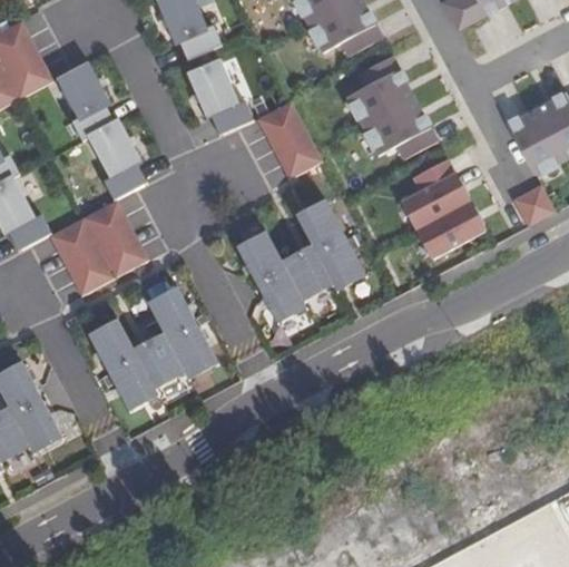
[(179,41),(207,30),(195,0),(157,0),(175,44),(179,41)]
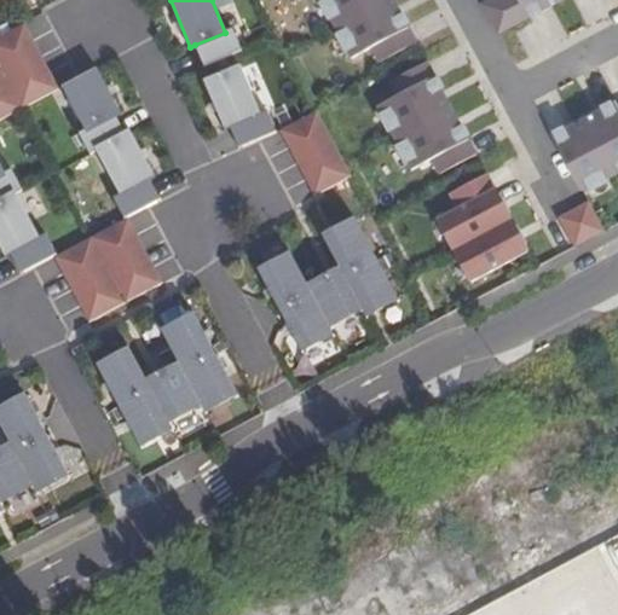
[(420,41),(397,0),(324,0),(353,56),(374,45),(382,59),(420,41)]
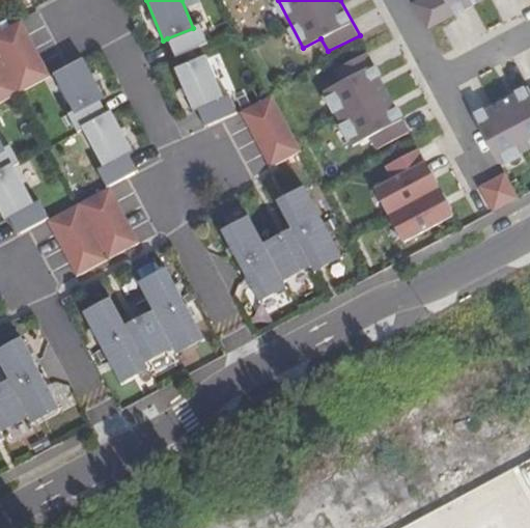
[(415,0),(427,25),(475,0),(415,0)]
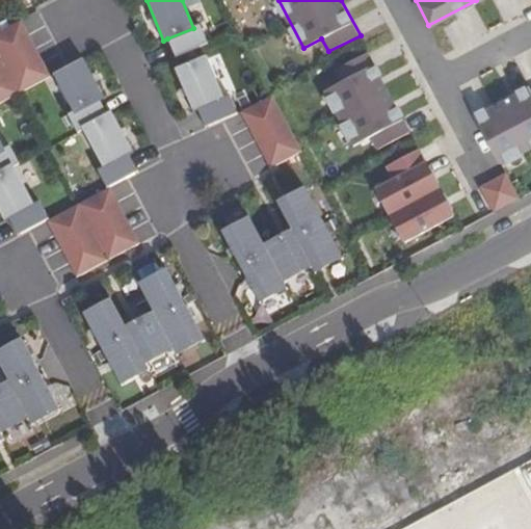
[(0,100),(50,74),(21,18),(0,28),(0,100)]
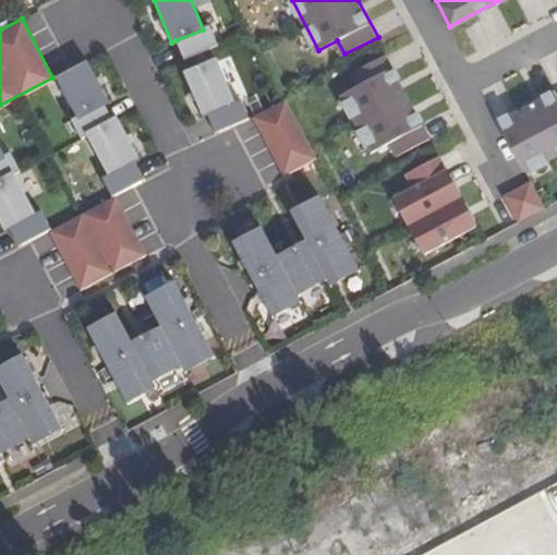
[(203,29),(176,40),(183,60),(217,46),(209,27),(203,29)]
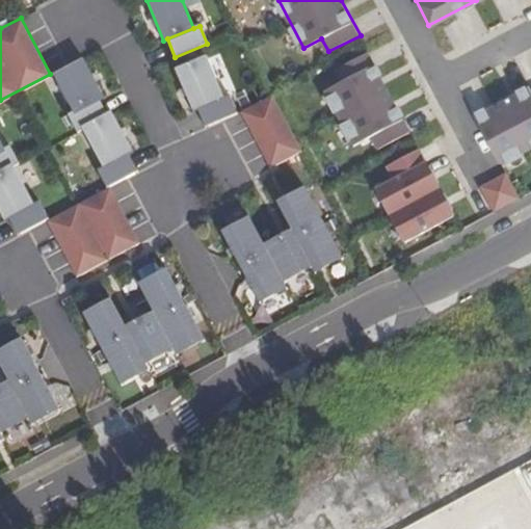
[(325,88),(354,143),(373,134),(379,147),(410,130),(369,51),(337,67),(343,79),(325,88)]
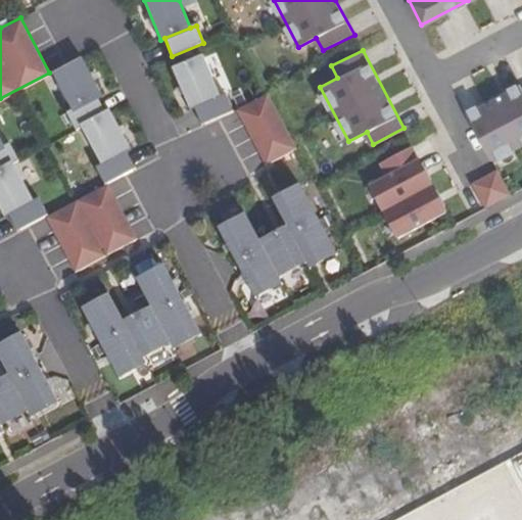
[(194,106),(220,95),(200,54),(171,67),(190,108),(194,106)]
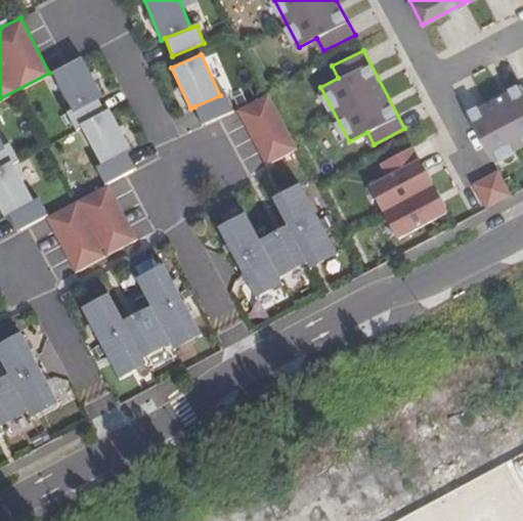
[(81,56),(52,73),(74,112),(97,99),(103,96),(81,56)]
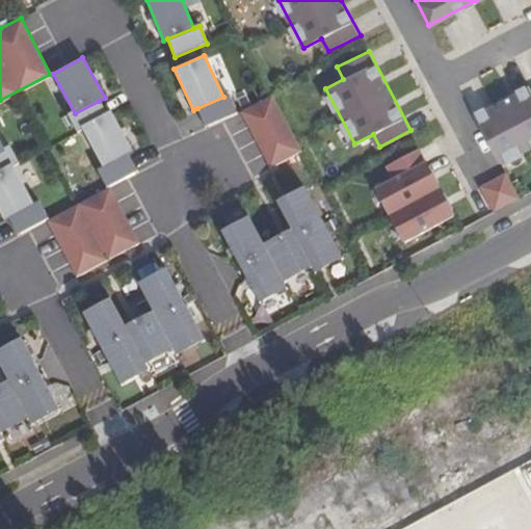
[(530,85),(529,82),(474,111),(501,160),(530,143),(530,85)]
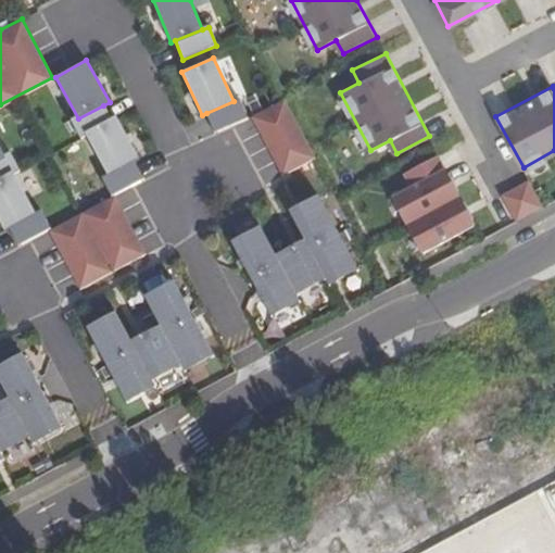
[(234,101),(206,113),(215,132),(248,116),(239,98),(234,101)]
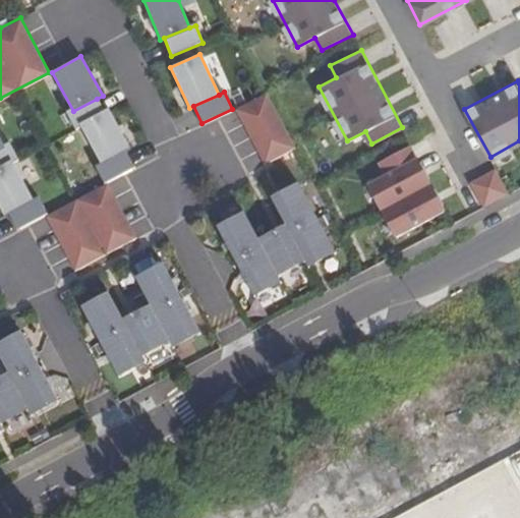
[(296,146),(268,92),(237,108),(266,162),(296,146)]
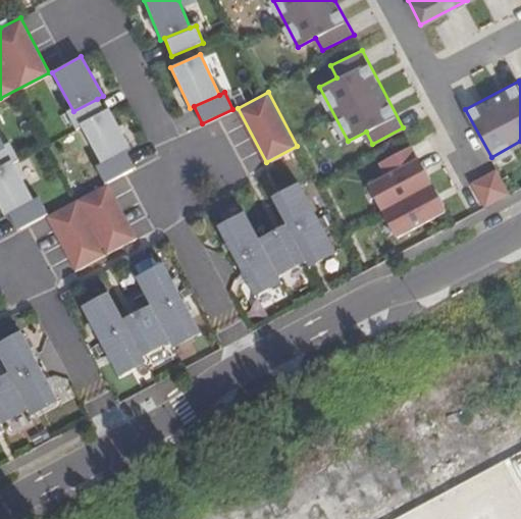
[(79,127),(104,112),(97,99),(73,111),(71,108),(65,112),(74,130),(79,127)]
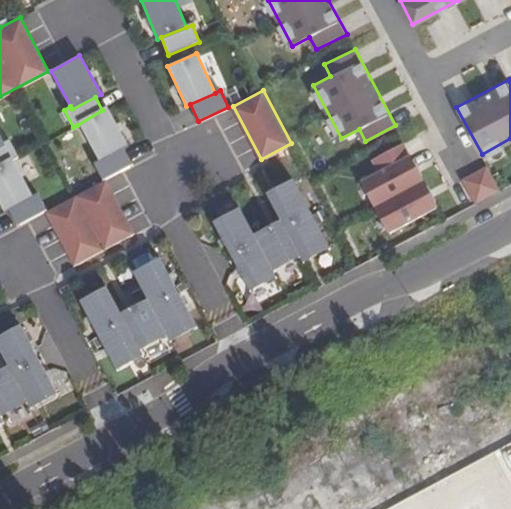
[(127,144),(107,108),(102,110),(77,125),(98,161),(122,147),(127,144)]
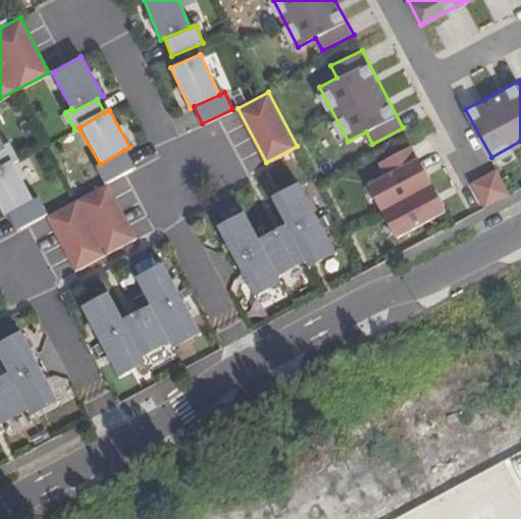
[(2,145),(0,146),(0,166),(12,161),(17,158),(9,142),(2,145)]
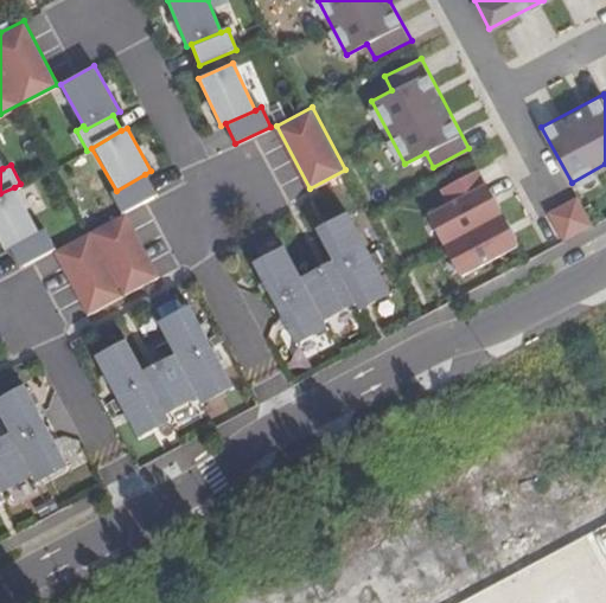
[(429,210),(463,273),(520,243),(479,166),(442,185),(450,200),(429,210)]
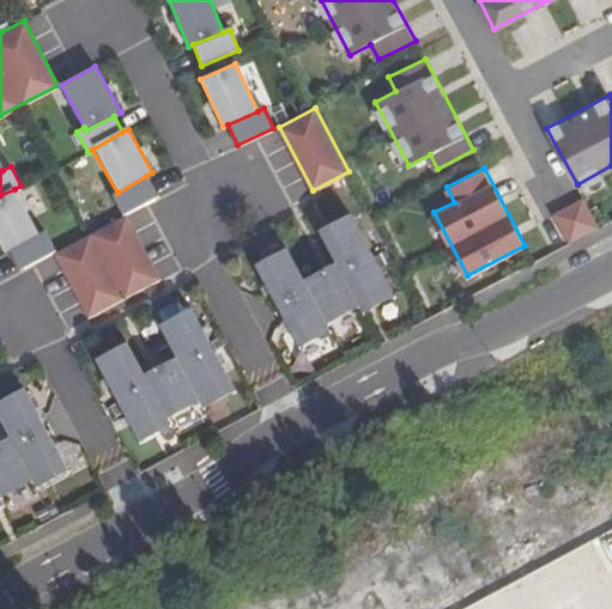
[(157,194),(146,176),(117,193),(113,195),(122,213),(157,194)]
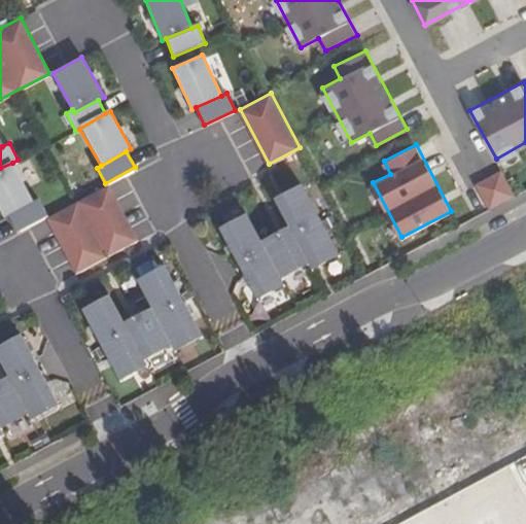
[(0,211),(3,216),(7,214),(32,202),(12,163),(0,168),(0,211)]
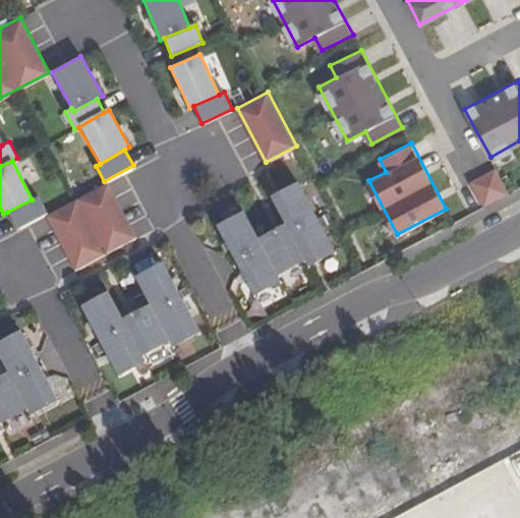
[(470,179),(483,204),(509,190),(496,166),(470,179)]
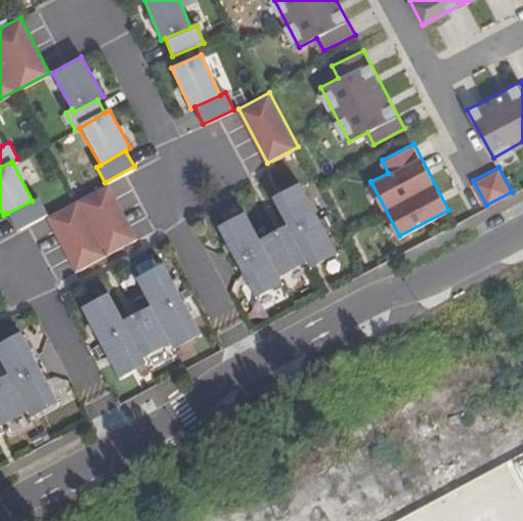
[(107,181),(45,215),(75,271),(137,236),(107,181)]
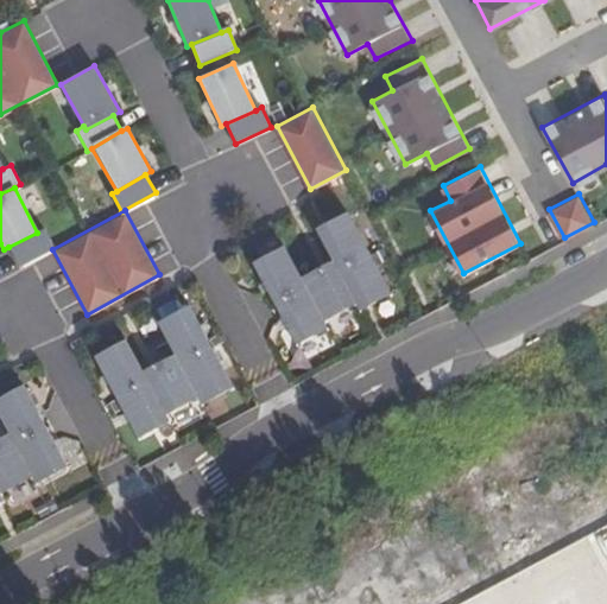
[(252,262),(296,344),(328,328),(323,318),(355,302),(360,311),(392,293),(347,210),(315,228),(333,261),(302,278),(284,245),(252,262)]
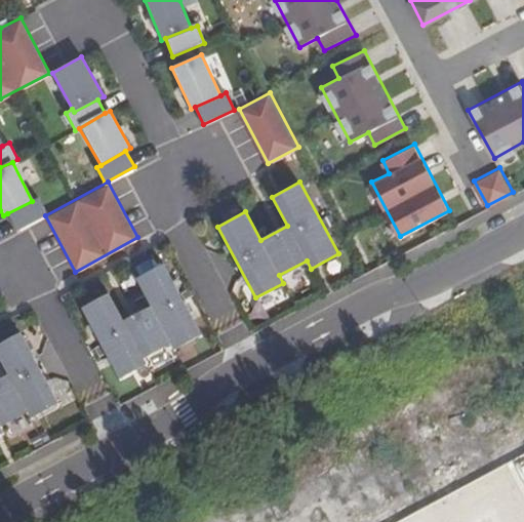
[(32,201),(7,213),(16,230),(45,215),(37,198),(32,201)]
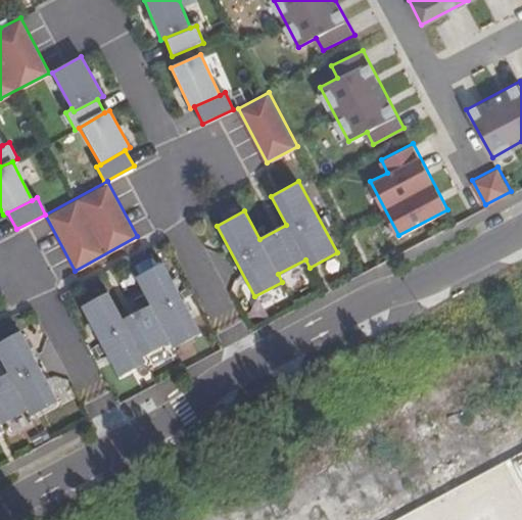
[(80,306),(119,377),(145,363),(142,357),(168,341),(171,348),(200,333),(163,264),(134,279),(148,306),(121,320),(106,293),(80,306)]
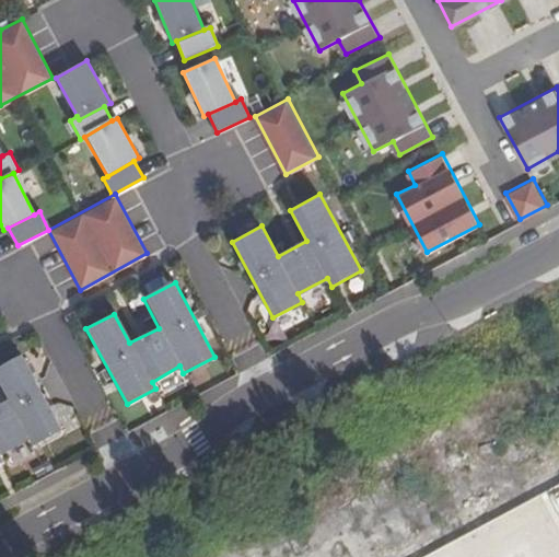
[(0,461),(2,460),(0,455),(0,451),(26,437),(30,444),(61,428),(22,354),(0,364),(0,389),(6,399),(0,402),(0,461)]
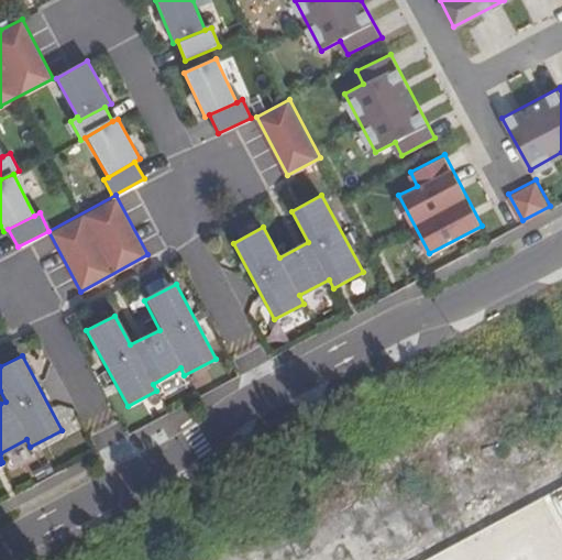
[(63,432),(62,430),(30,447),(31,449),(63,432)]
